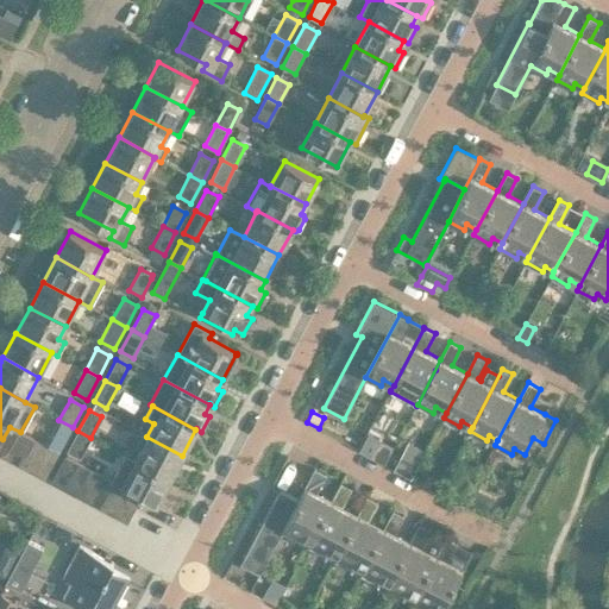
[(46,443),(45,446),(46,446),(58,453),(60,450),(73,427),(58,420),(46,443)]
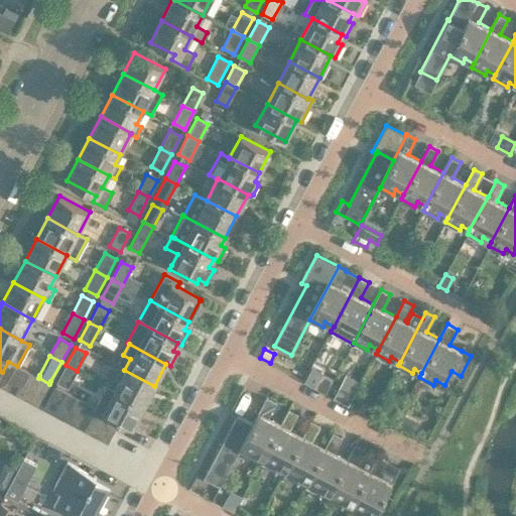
[(0,376),(0,386),(6,390),(18,367),(17,366),(8,362),(2,372),(0,376)]
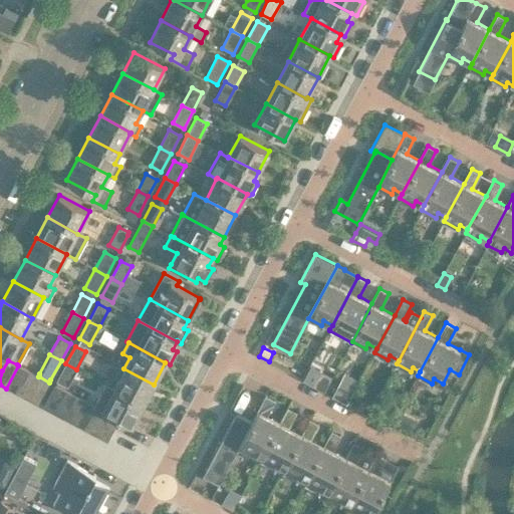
[(65,363),(56,381),(67,387),(76,369),(65,363)]
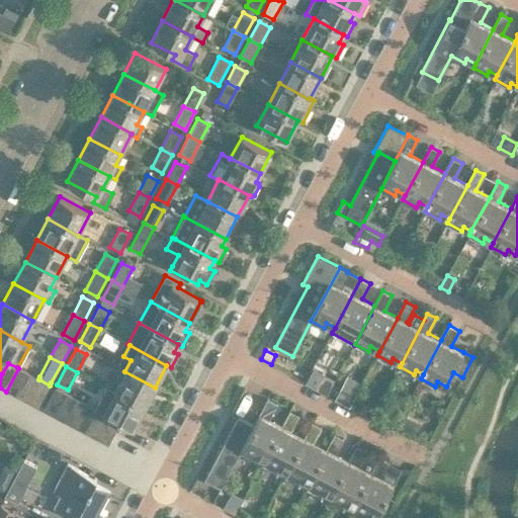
[(6,392),(16,397),(28,373),(18,368),(6,392)]
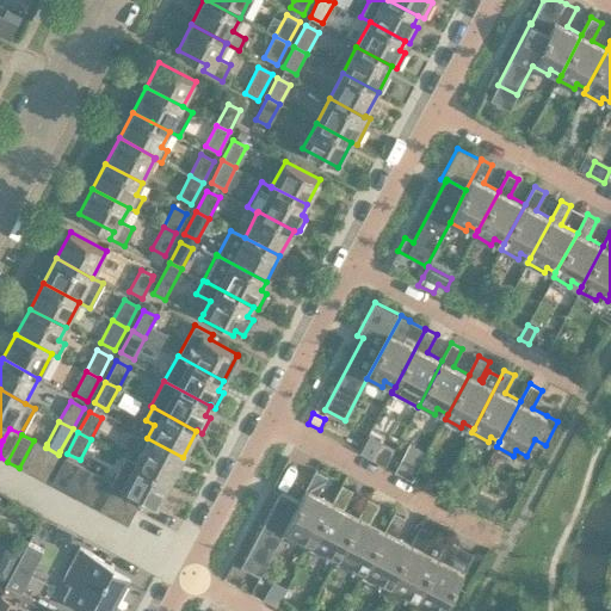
[(369,436),(360,452),(370,458),(380,442),(369,436)]
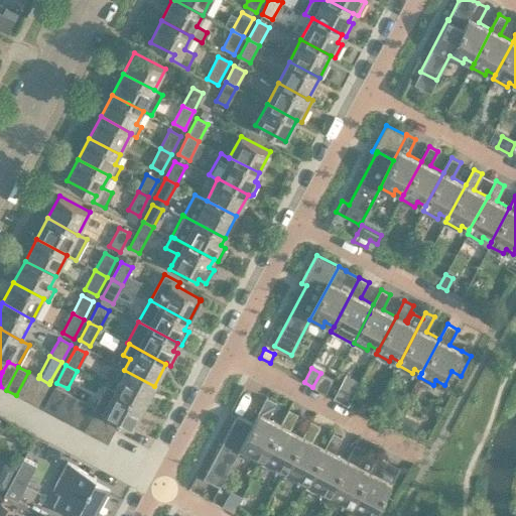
[(124,370),(113,391),(143,406),(154,386),(124,370)]
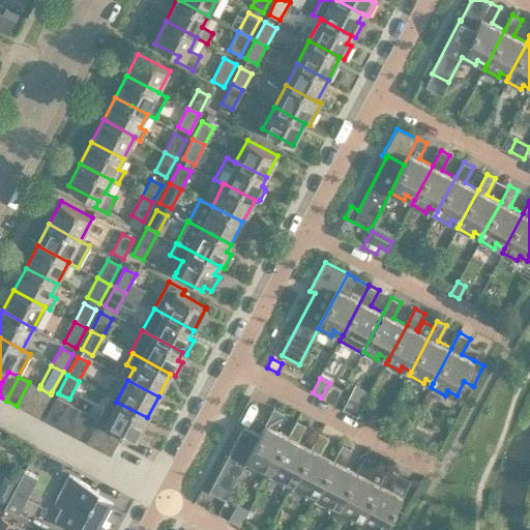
[(27,411),(40,388),(39,388),(29,382),(17,406),(27,411)]
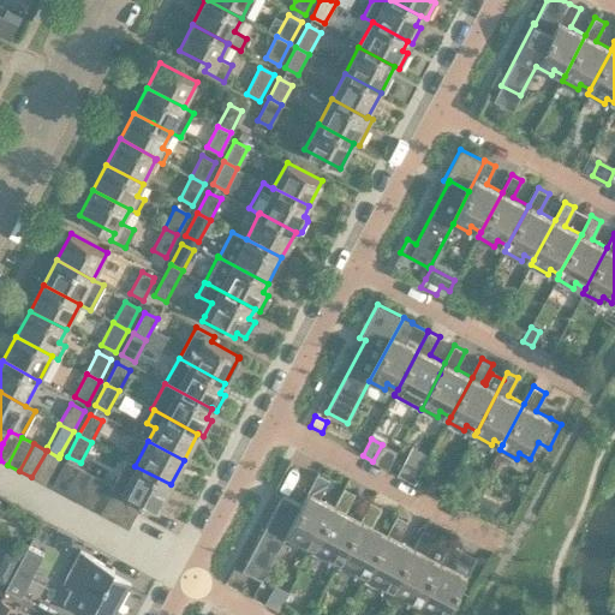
[(47,451),(31,477),(45,484),(59,458),(47,451)]
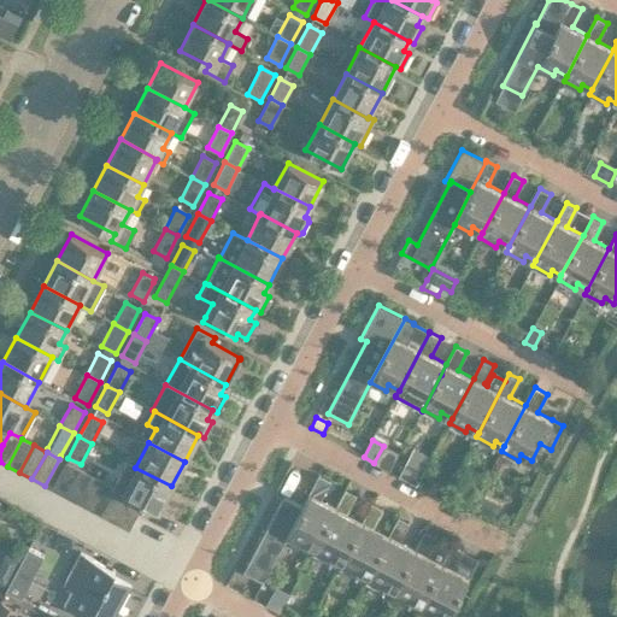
[(65,463),(51,489),(64,495),(77,469),(65,463)]
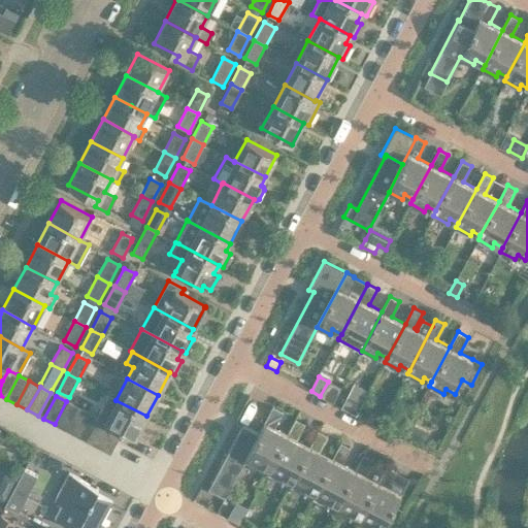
[(107,396),(97,418),(99,419),(97,421),(120,433),(122,431),(135,438),(136,437),(135,437),(146,416),(116,400),(107,396)]
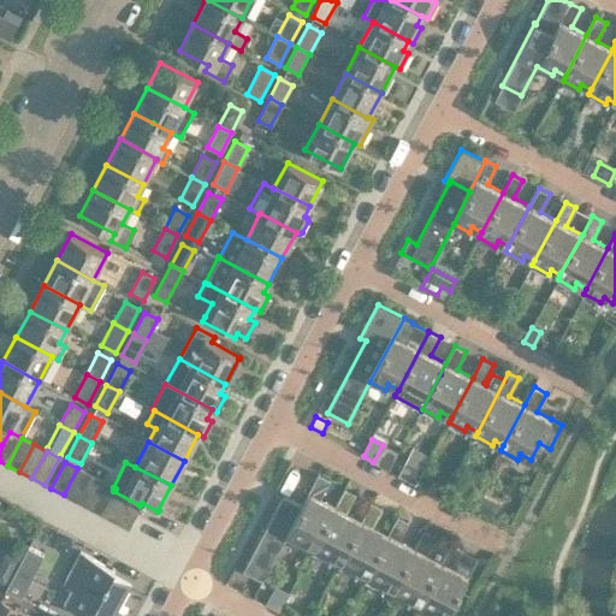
[(421,474),(403,465),(397,477),(415,486),(421,474)]
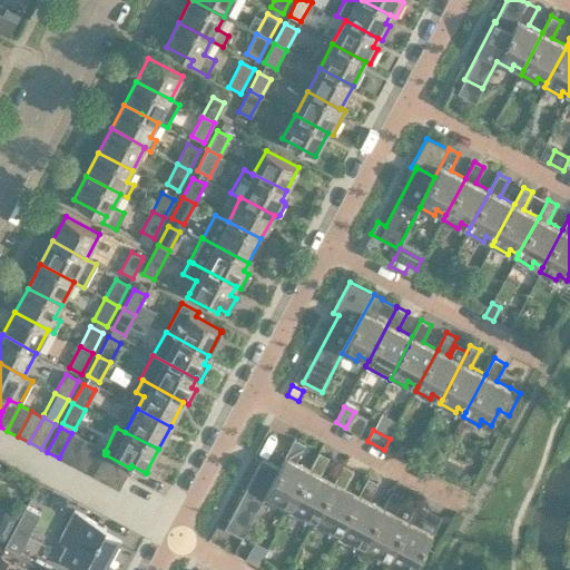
[(71,433),(59,458),(70,464),(84,440),(71,433)]
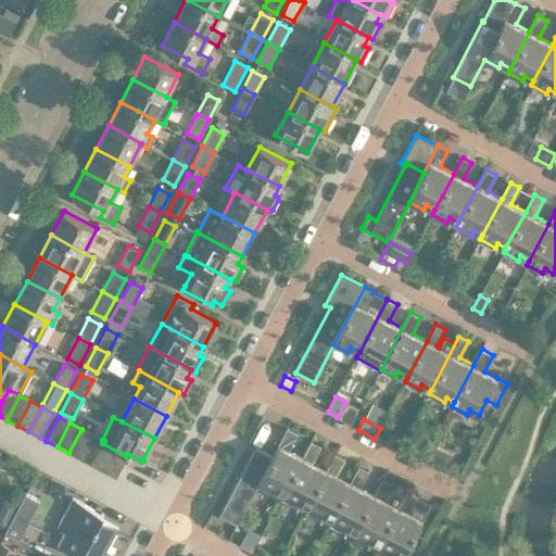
[(273,456),(257,485),(272,493),(274,489),(283,494),(303,457),(289,450),(298,433),(287,428),(273,456)]
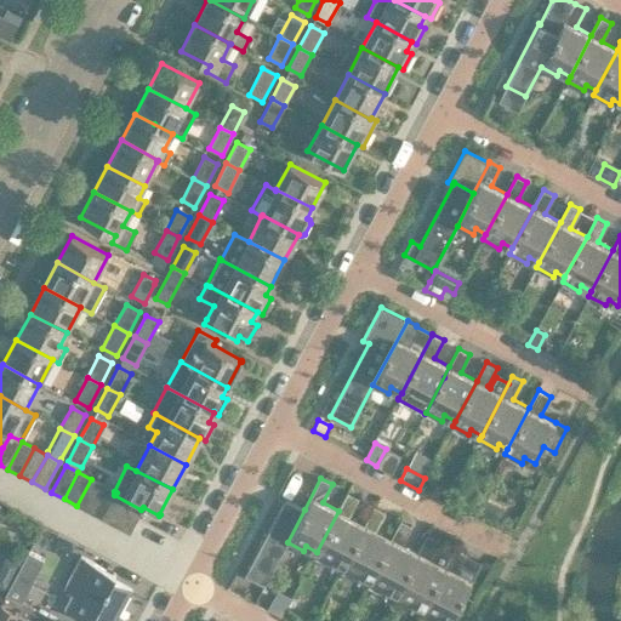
[(91,479),(77,506),(90,512),(103,485),(91,479)]
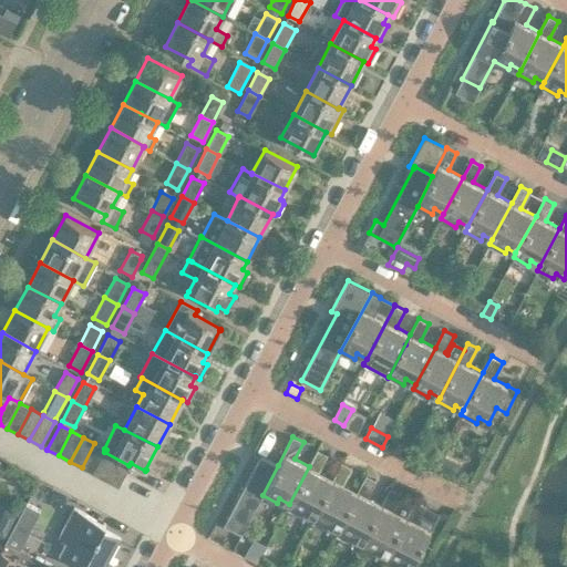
[(94,443),(82,467),(93,474),(100,462),(104,452),(106,450),(104,449),(94,443)]
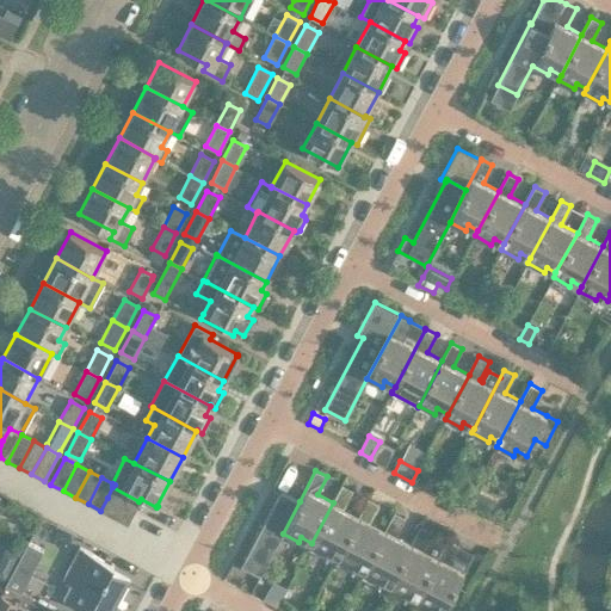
[(312,543),(309,548),(325,556),(335,561),(359,517),(344,508),(353,489),(343,485),(333,503),(312,543)]
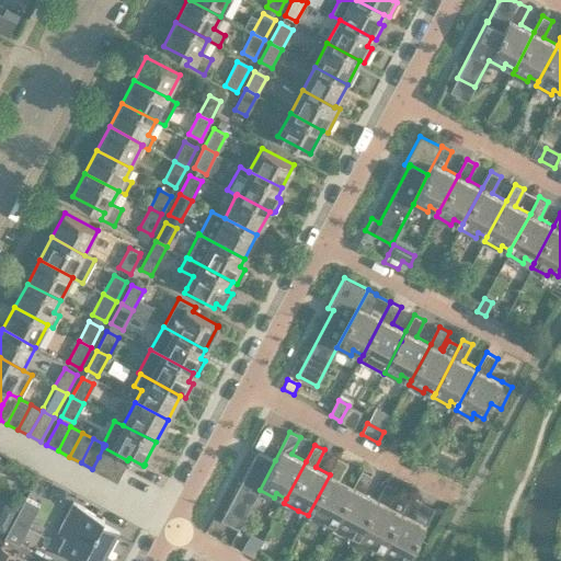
[(99,457),(92,469),(116,481),(122,471),(123,469),(127,460),(103,447),(99,457)]
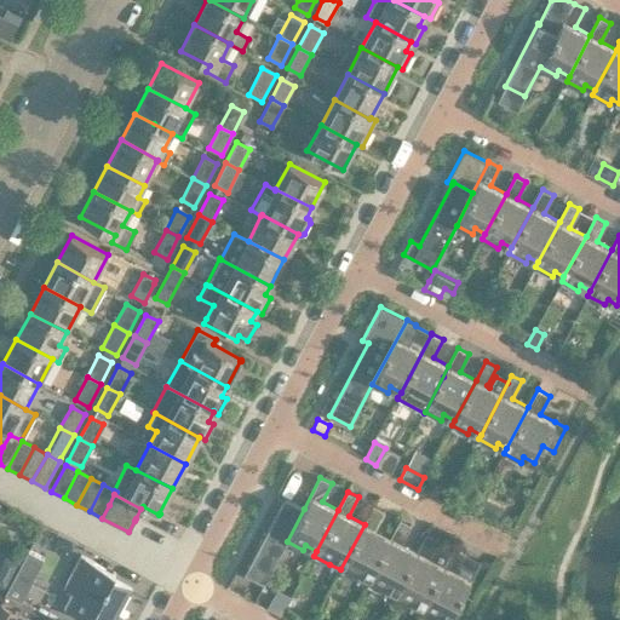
[(481,498),(475,509),(481,511),(487,501),(481,498)]
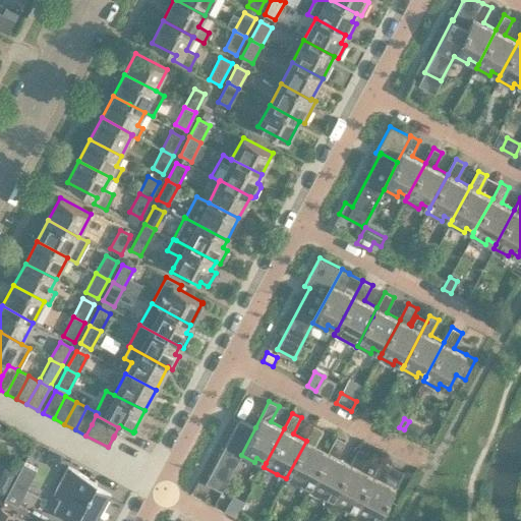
[(222,490),(241,455),(255,427),(239,419),(206,482),(222,490)]
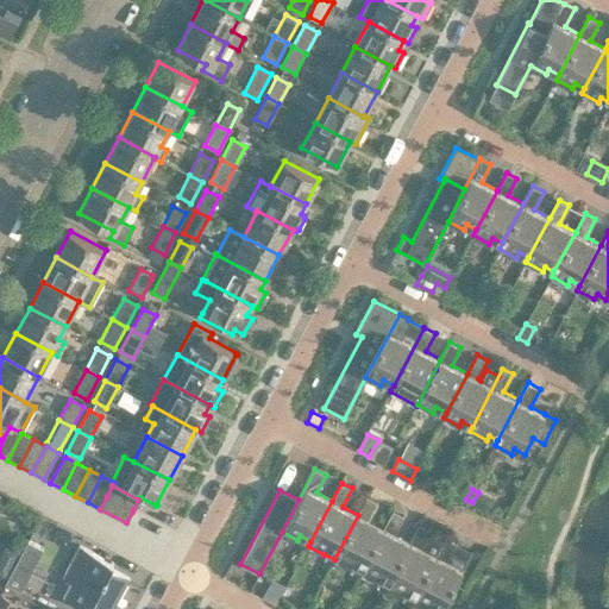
[(368,496),(358,515),(334,559),(350,567),(352,563),(364,569),(384,528),(369,520),(378,502),(368,496)]
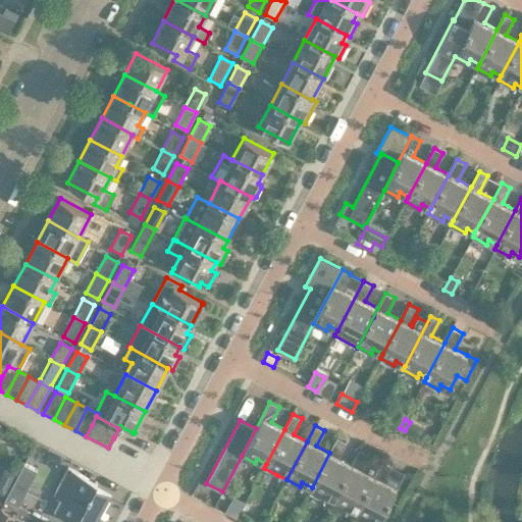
[(329,453),(312,487),(309,491),(323,499),(325,494),(333,499),(352,465),(338,458),(347,441),(337,437),(329,453)]
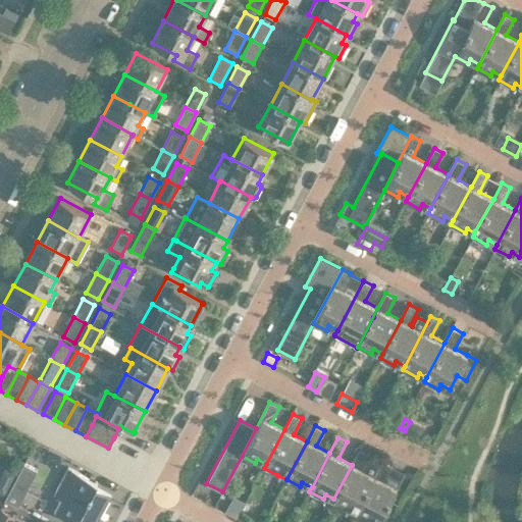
[(356,511),(381,462),(368,455),(369,454),(360,449),(352,465),(333,499),(331,504),(345,510),(347,506),(356,511)]
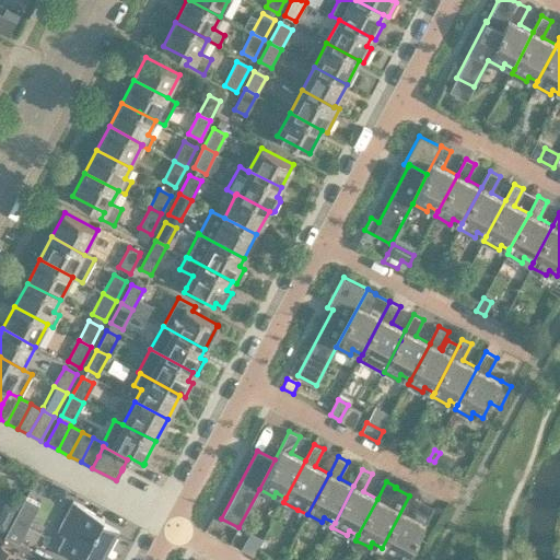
[(409,496),(382,548),(378,552),(393,559),(394,559),(397,556),(405,559),(406,559),(426,524),(411,516),(420,500),(410,494),(409,496)]
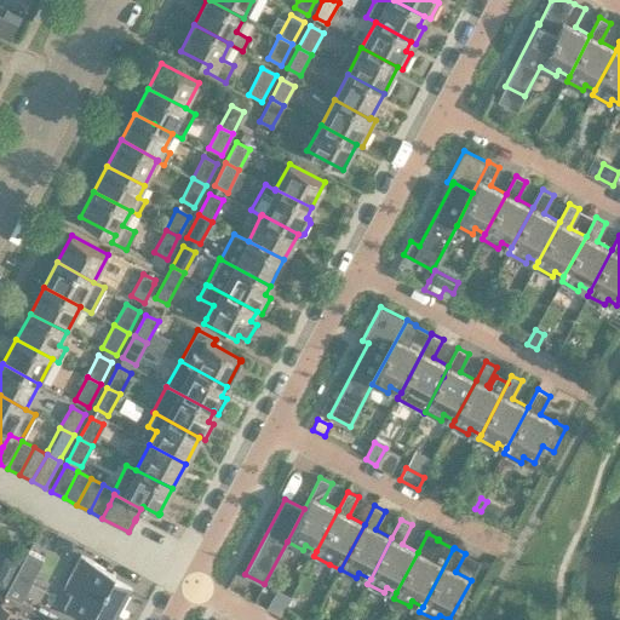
[(9,587),(5,593),(21,601),(42,558),(28,551),(21,564),(9,587)]
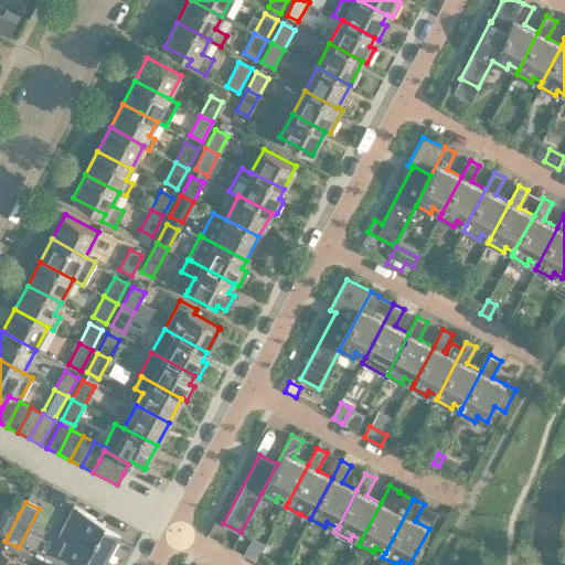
[(4,507),(0,515),(0,531),(8,535),(19,514),(4,507)]
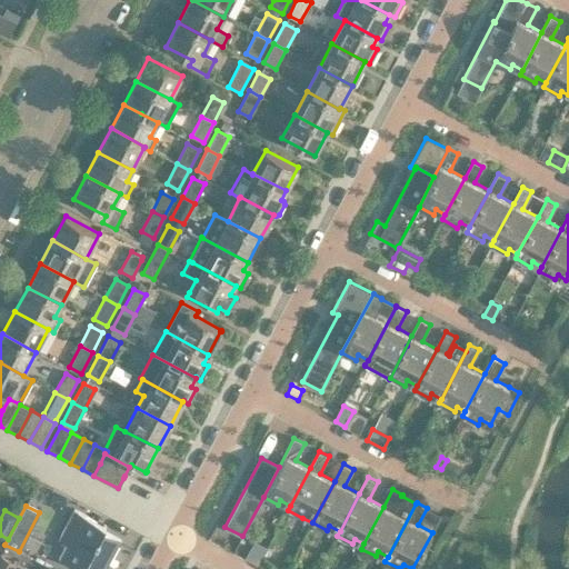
[(120,540),(102,530),(105,526),(73,510),(58,539),(67,543),(59,558),(81,568),(95,568),(99,561),(108,565),(120,540)]
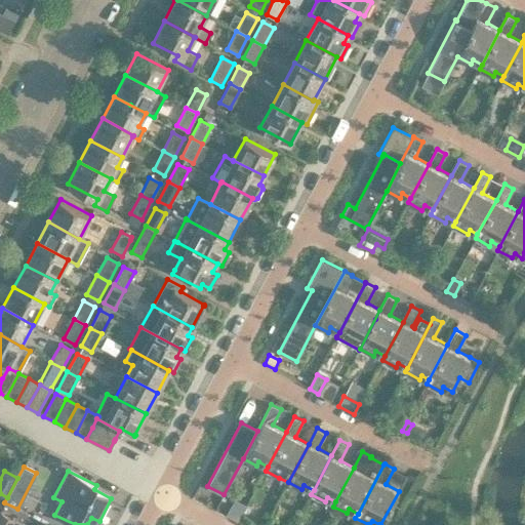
[(229,508),(225,515),(236,521),(240,513),(229,508)]
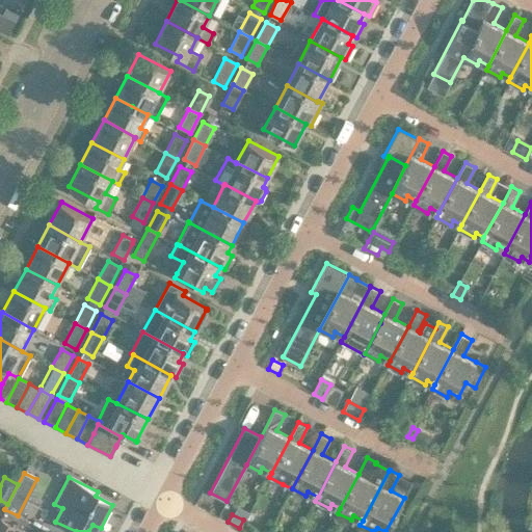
[(25,531),(0,519),(0,531),(25,531)]
